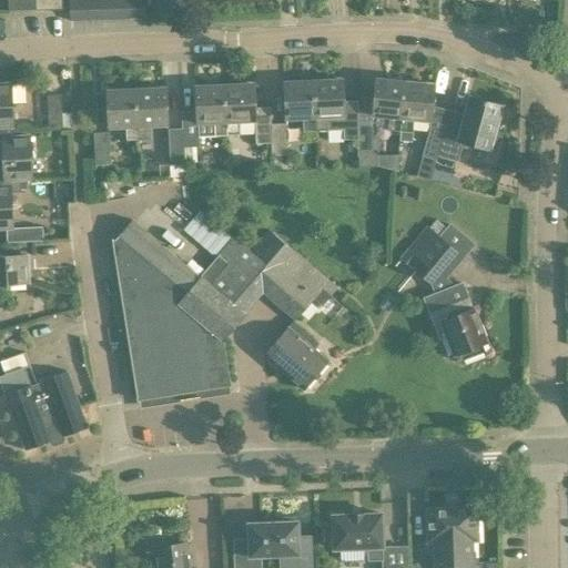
[(34,9),(33,0),(7,0),(7,11),(33,10),(34,10),(34,9)]
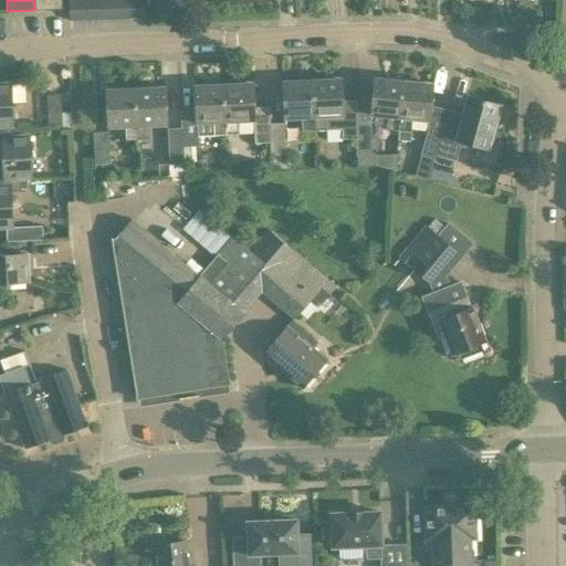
[(61,0),(33,0),(34,9),(34,11),(62,10),(61,0)]
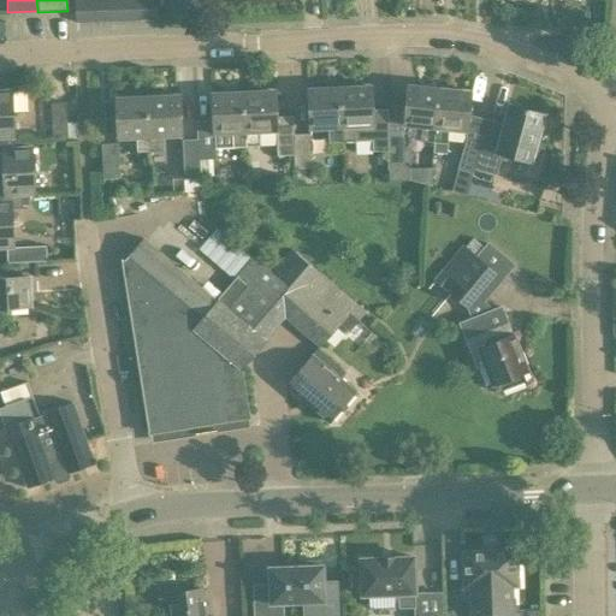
[(73,0),(73,23),(90,23),(88,0),(73,0)]
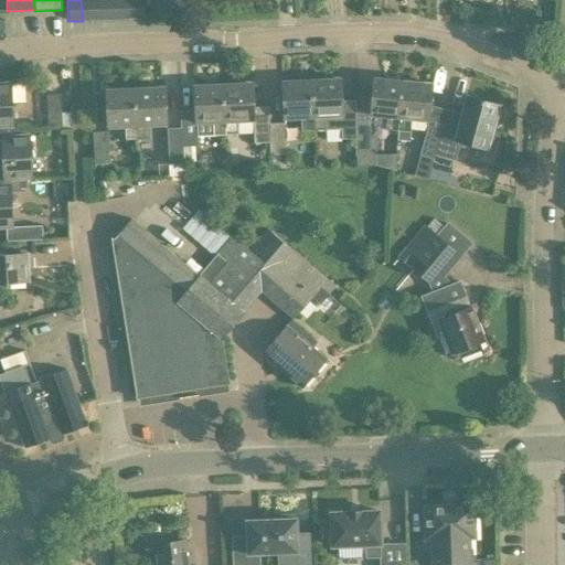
[(81,0),(83,21),(95,20),(93,0),(81,0)]
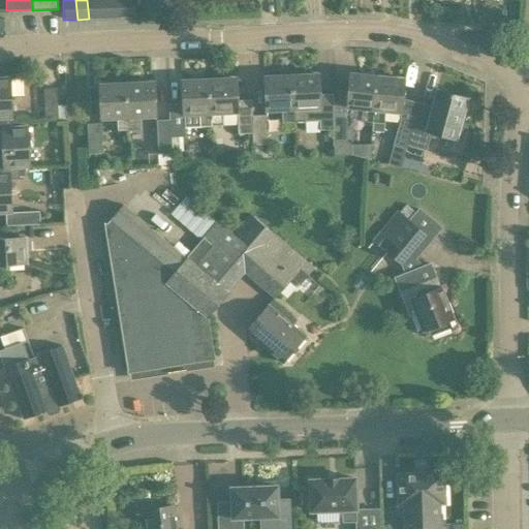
[(87,0),(89,19),(100,19),(99,0),(87,0)]
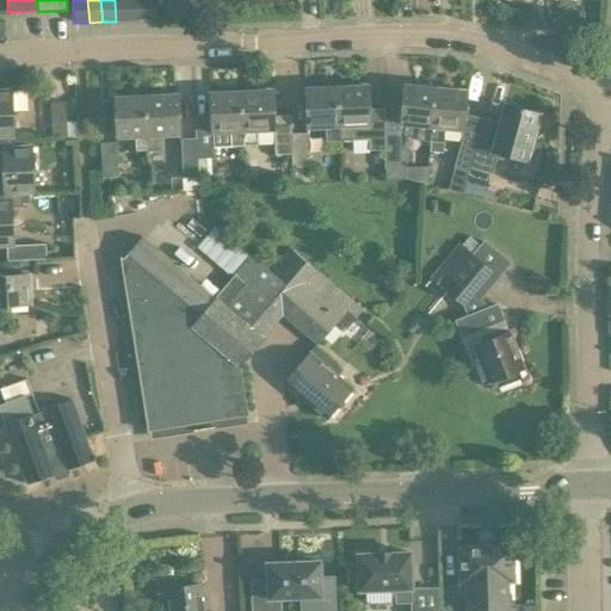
[(127,0),(115,0),(116,22),(128,22),(127,0)]
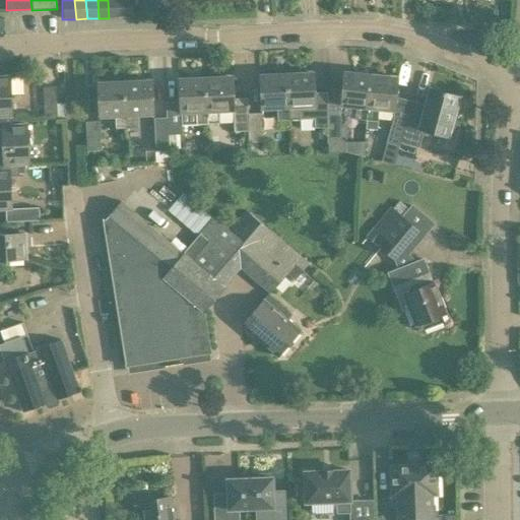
[(120,0),(108,0),(109,18),(122,17),(120,0)]
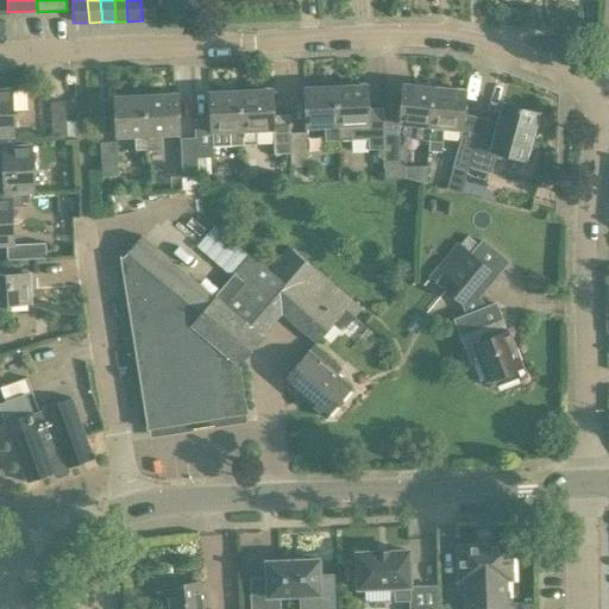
[(154,0),(140,0),(143,20),(155,20),(154,0)]
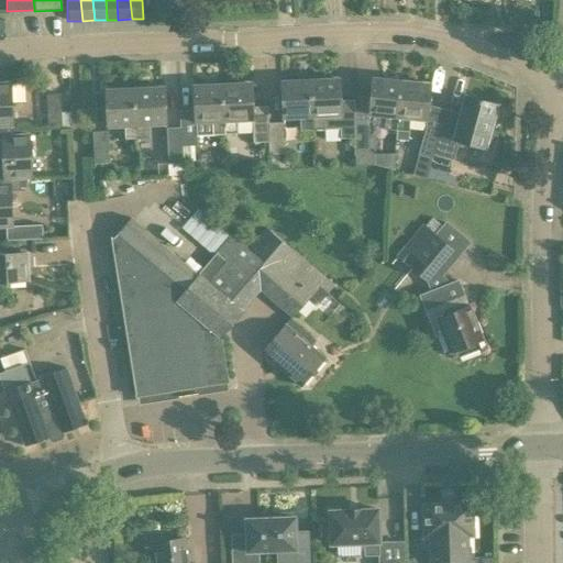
[(396,131),(400,81),(372,78),(368,114),(385,116),(383,130),(396,131)]
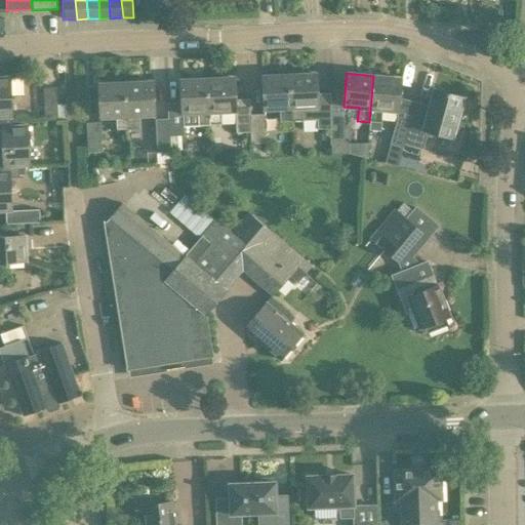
[(315,74),(288,75),(291,120),(317,119),(317,129),(330,129),(330,112),(317,112),(315,74)]
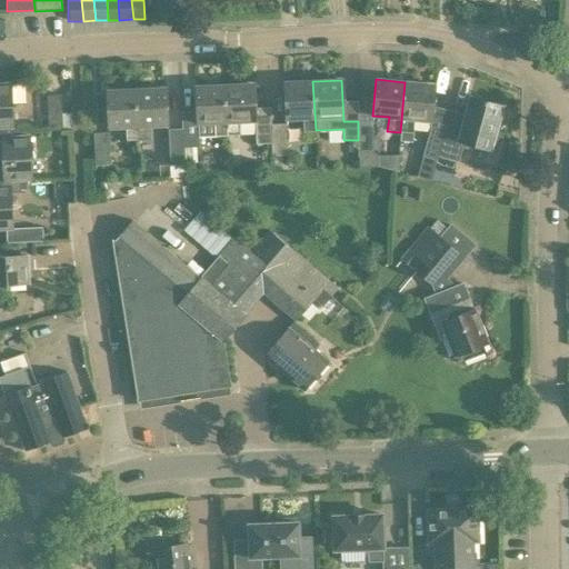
[(316,130),(312,81),(283,82),(286,119),(302,118),(303,131),(316,130)]
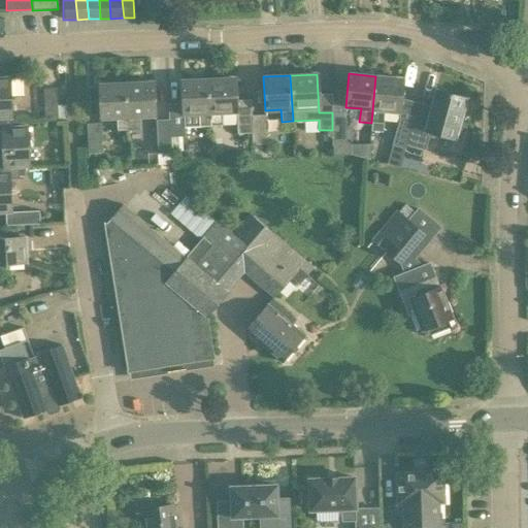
[(403,78),(375,76),(371,123),(372,123),(371,130),(383,131),(383,124),(384,124),(385,110),(400,112),(403,78)]
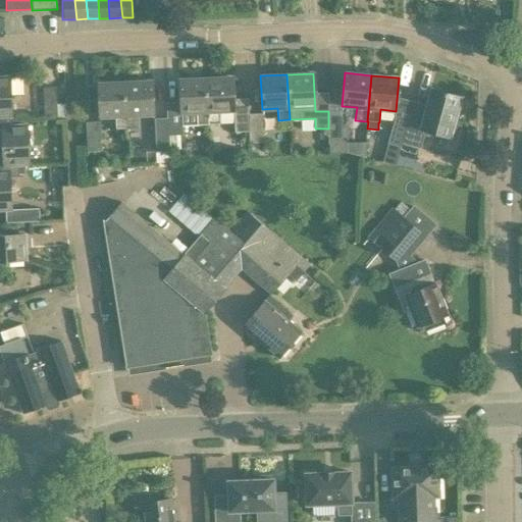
[(10,76),(0,77),(0,122),(13,121),(10,76)]
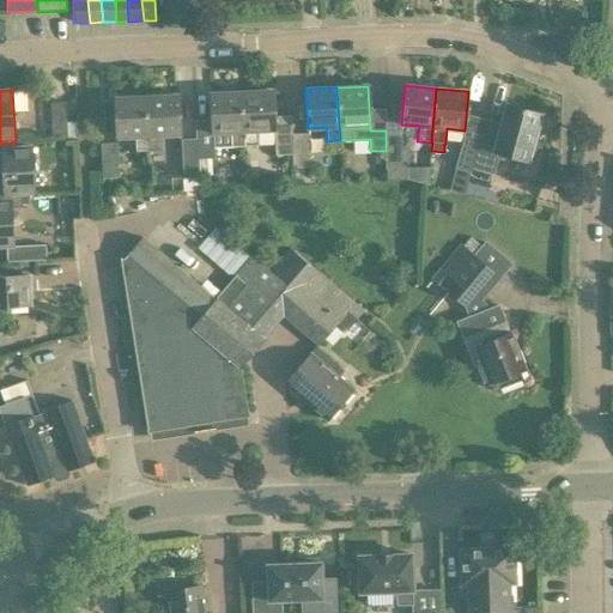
[(242,91),(243,146),(256,145),(256,132),(273,131),(274,156),(293,155),(292,134),(291,134),(291,115),(274,116),(273,90),(242,91)]
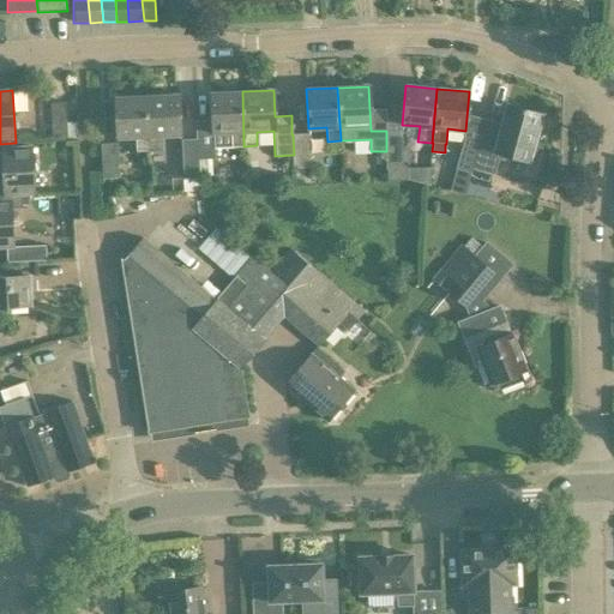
[(230,146),(244,146),(242,91),(211,94),(212,120),(194,121),(196,139),(197,139),(198,161),(214,158),(214,149),(214,148),(230,146)]
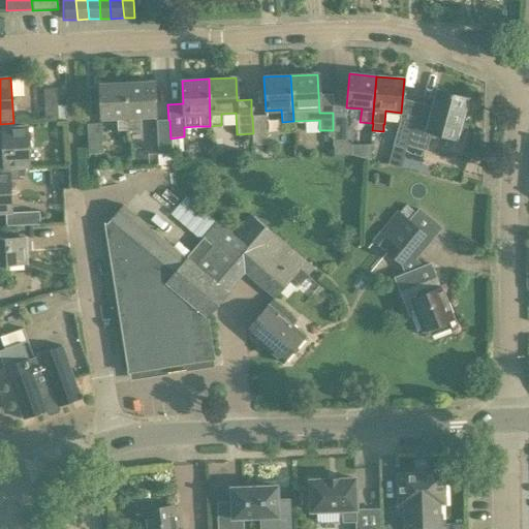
[(153,82),(126,83),(128,129),(139,129),(138,117),(155,116),(153,82)]
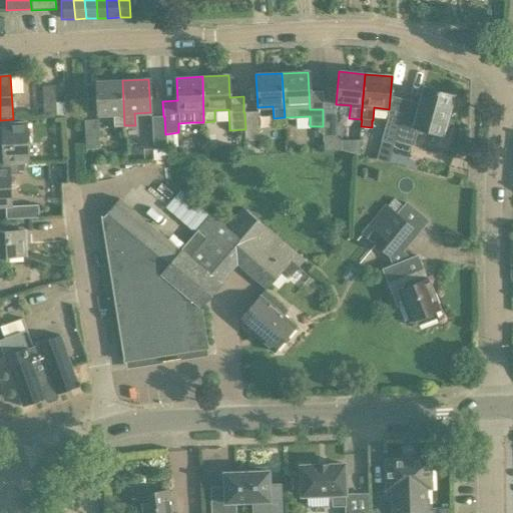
[(124,125),(122,80),(95,81),(97,115),(112,114),(113,126),(124,125)]
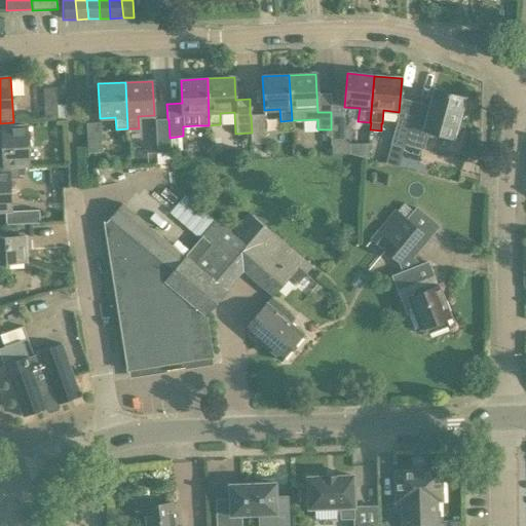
[(54,87),(42,88),(44,121),(57,120),(66,120),(66,105),(55,105),(54,87)]
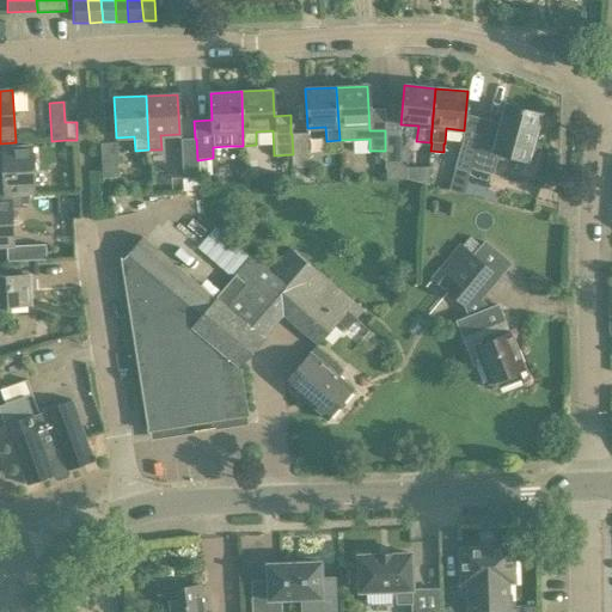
[(479,135),(478,140),(471,169),(493,175),(497,158),(509,160),(510,157),(528,160),(539,115),(524,111),(524,109),(505,104),(495,139),(479,135)]
